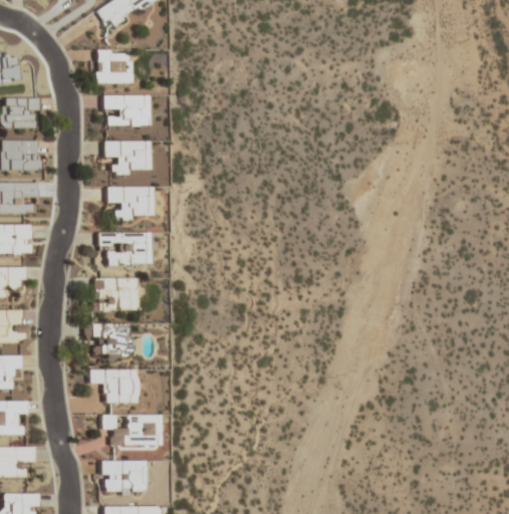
[(155,0),(112,0),(99,10),(112,29),(155,0)]
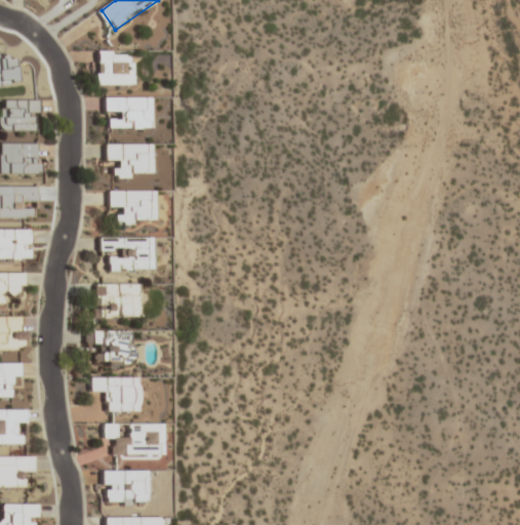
[(98,51),(97,85),(135,85),(136,51),(98,51)]
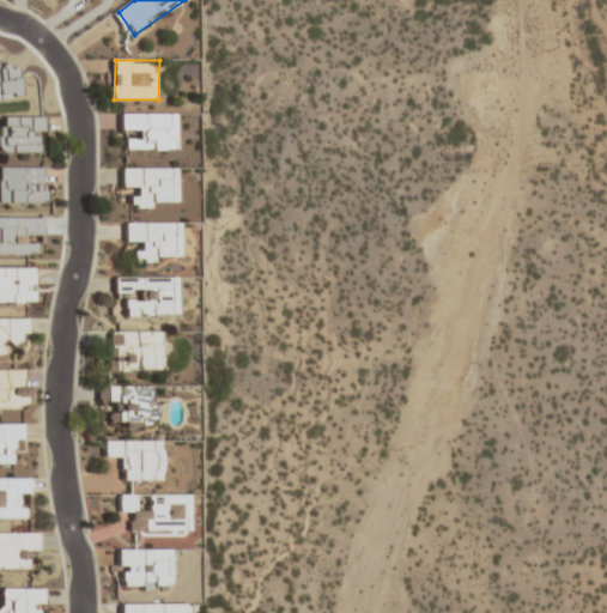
[(182,151),(181,113),(125,114),(125,135),(127,134),(128,151),(182,151)]
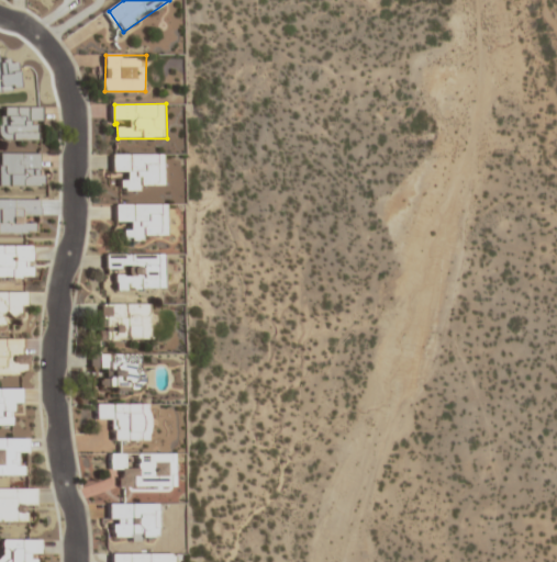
[(43,107),(1,107),(1,139),(43,139),(43,107)]
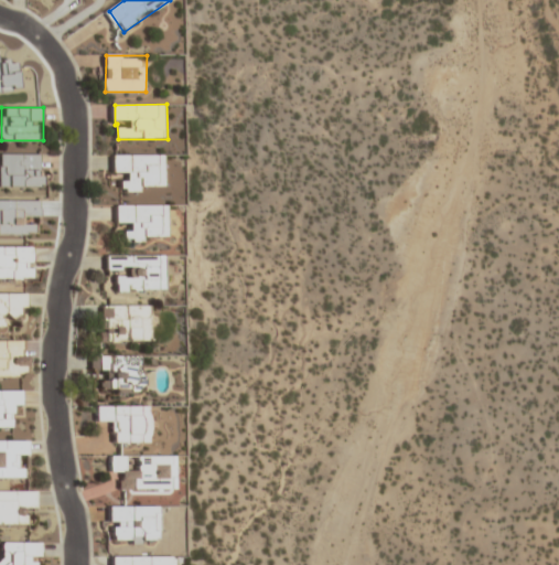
[(44,153),(1,153),(1,187),(44,187),(44,153)]
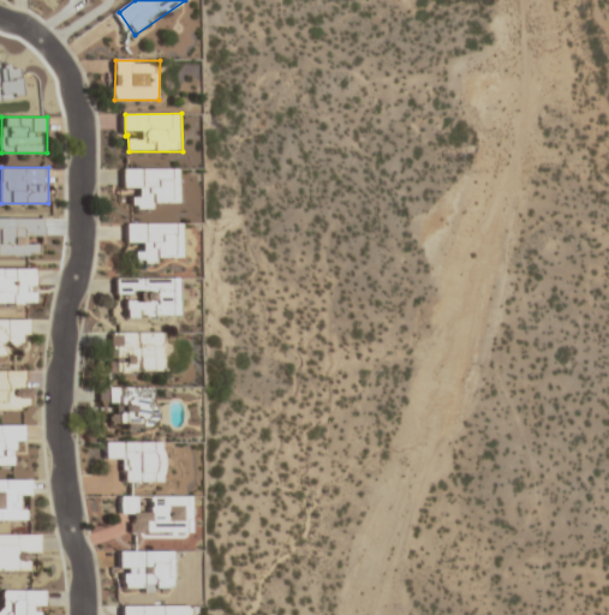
[(181,167),(125,167),(125,190),(136,190),(136,208),(181,208),(181,167)]
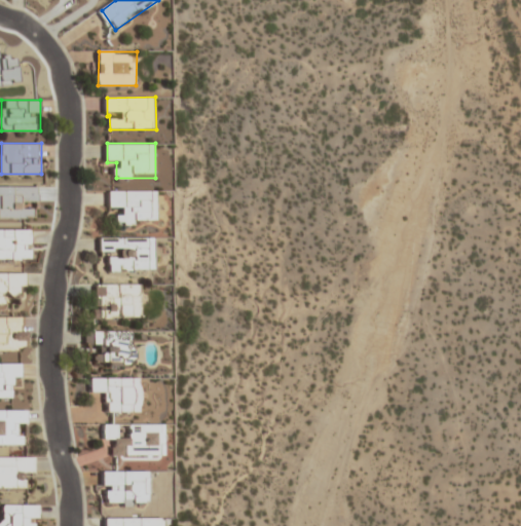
[(111,209),(120,209),(120,224),(159,224),(159,190),(111,190),(111,209)]
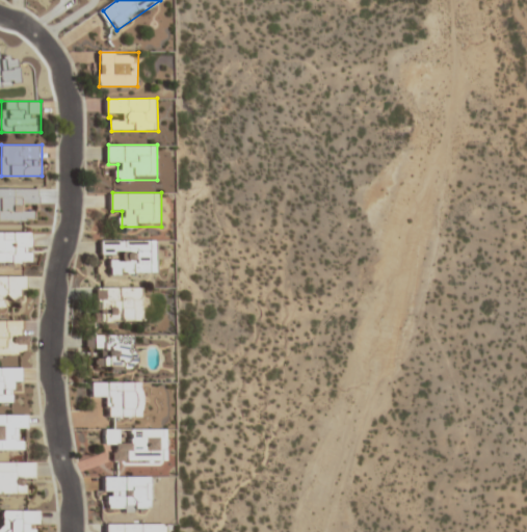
[(0,232),(0,262),(33,263),(33,233),(0,232)]
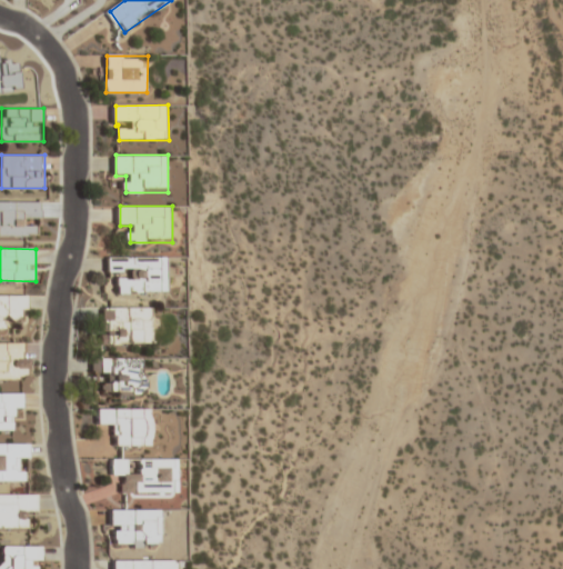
[(110,257),(110,293),(170,295),(170,257),(110,257)]
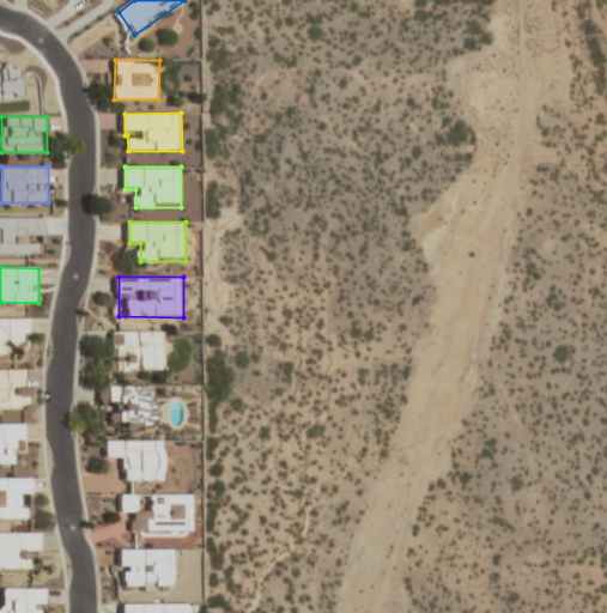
[(0,354),(6,356),(6,343),(31,343),(31,317),(0,317),(0,354)]
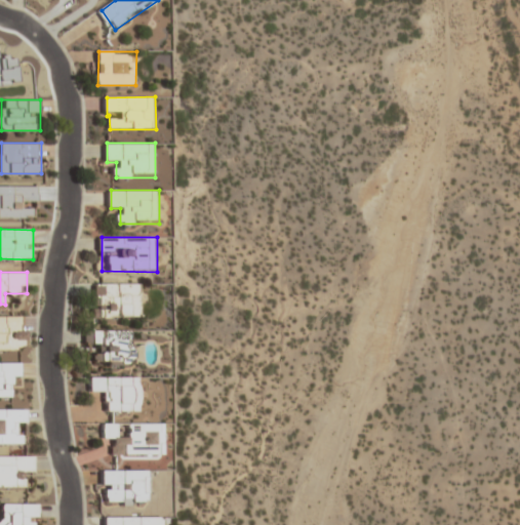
[(95,318),(144,318),(144,283),(95,283),(95,318)]
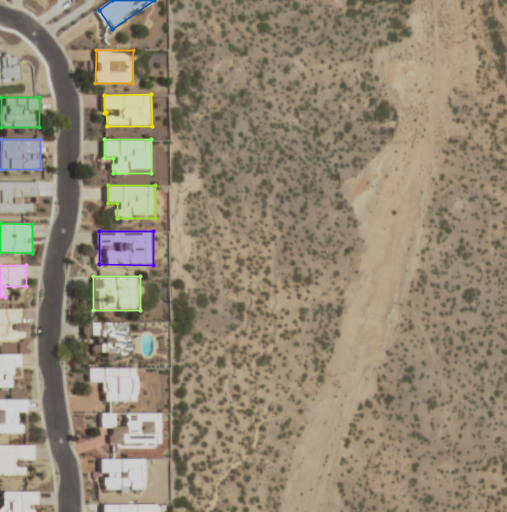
[(0,308),(0,341),(23,342),(23,308),(0,308)]
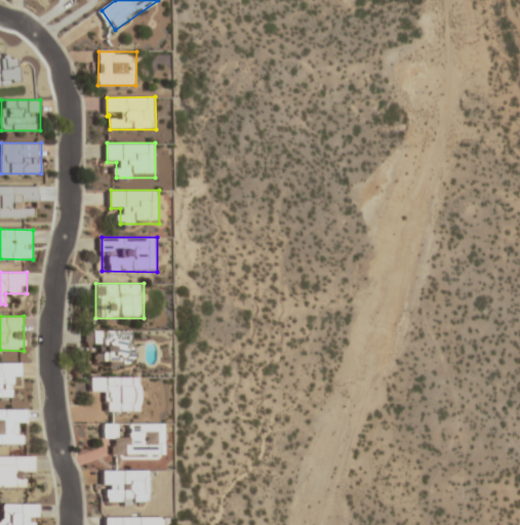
[(95,347),(95,365),(135,365),(135,330),(87,329),(87,347),(95,347)]
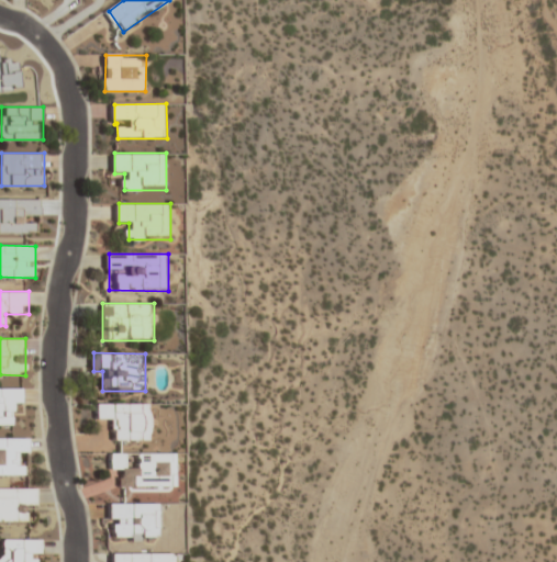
[(0,388),(0,425),(14,425),(14,403),(24,403),(24,388),(0,388)]
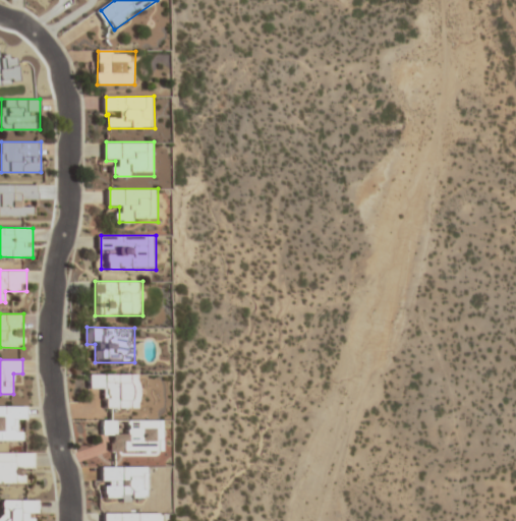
[(92,390),(108,390),(108,409),(141,409),(141,373),(92,373),(92,390)]
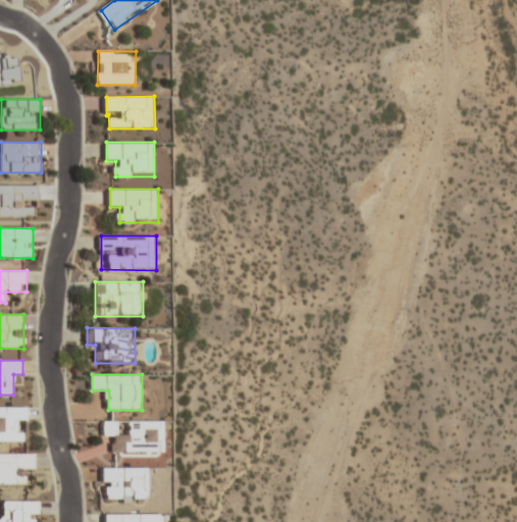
[(0,406),(0,441),(27,441),(27,431),(19,431),(19,421),(29,421),(29,407),(0,406)]
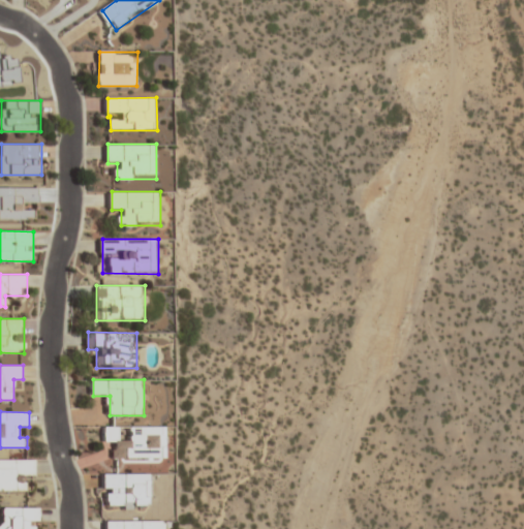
[(166,459),(166,427),(131,426),(131,438),(123,438),(123,427),(106,427),(106,442),(117,442),(117,470),(129,470),(129,459),(166,459)]
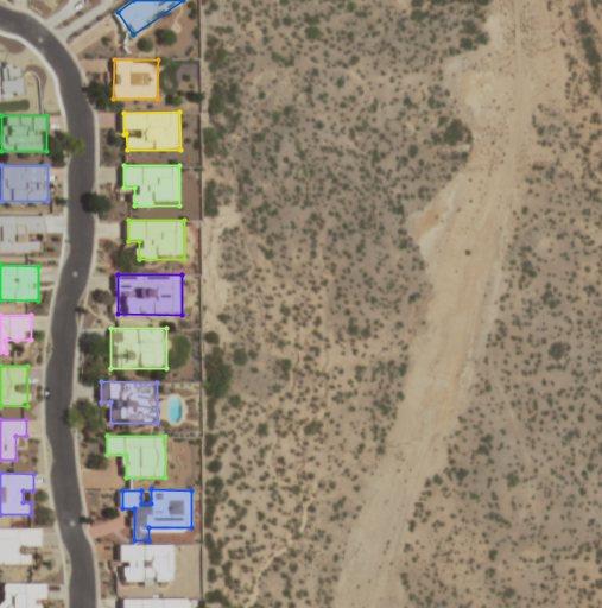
[(0,563),(29,564),(29,550),(43,550),(43,527),(0,527),(0,563)]
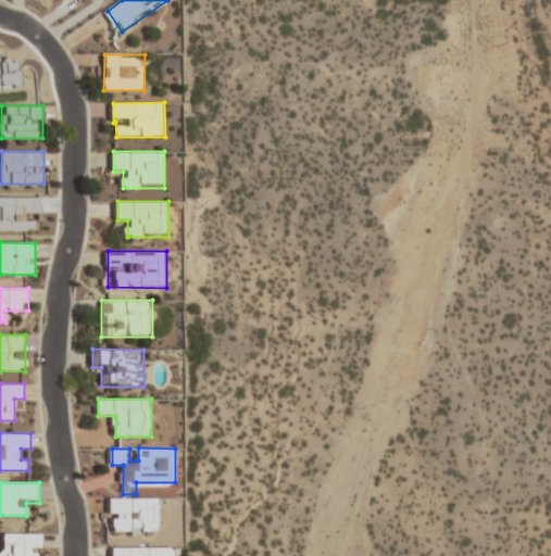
[(161,534),(161,498),(112,497),(112,533),(161,534)]
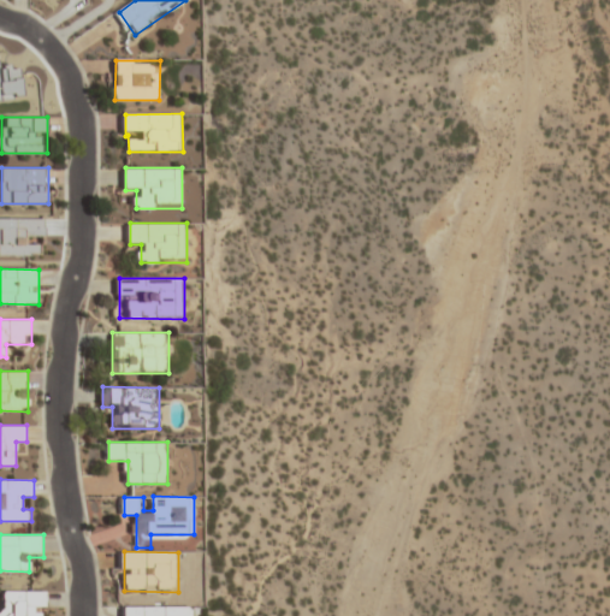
[(0,614),(0,615),(43,615),(45,591),(4,591),(4,615),(0,614)]
